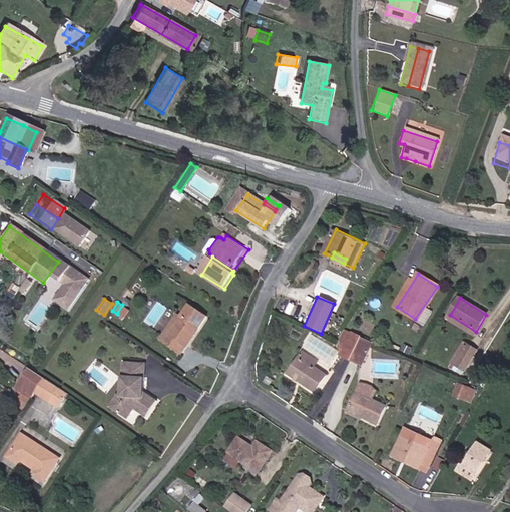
[(124,306),(118,314),(127,320),(133,312),(124,306)]
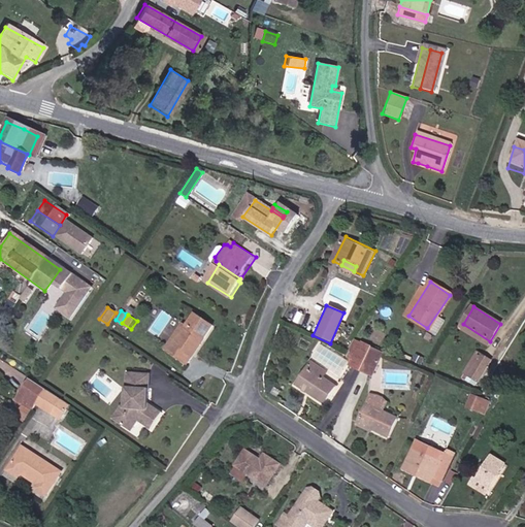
[(174,342),(169,351),(192,367),(198,358),(196,356),(206,340),(208,341),(218,327),(198,315),(190,327),(177,344),(174,342)]
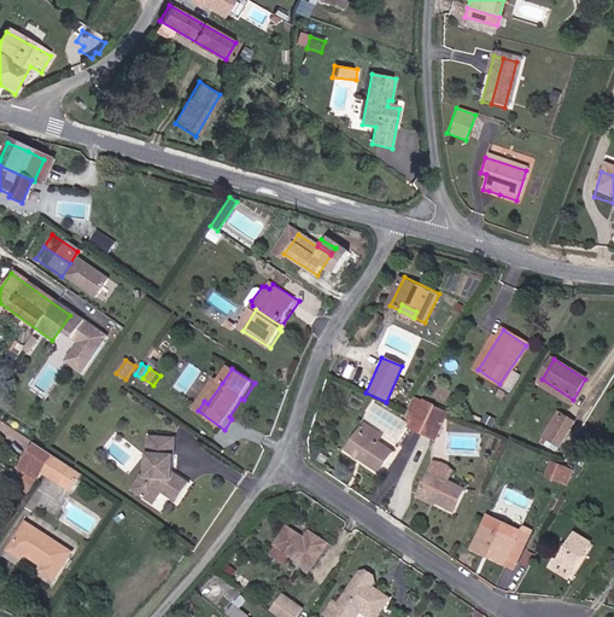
[(153,385),(142,378),(141,380),(152,388),(153,385)]
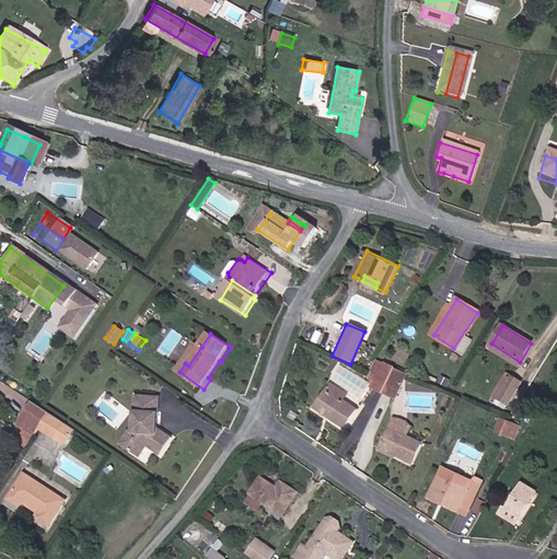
[(517,367),(520,362),(491,344),(488,348),(517,367)]
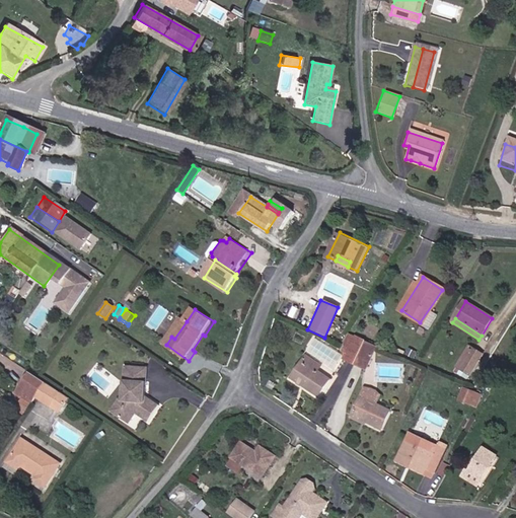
[(183,319),(171,337),(174,339),(187,321),(183,319)]
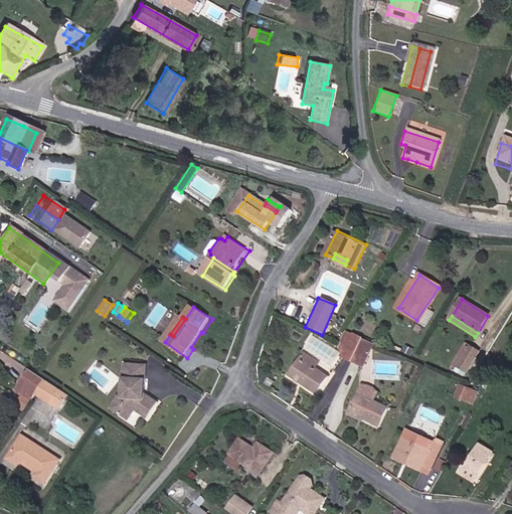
[(341,354),(352,359),(362,338),(363,336),(351,331),(350,334),(347,342),(341,354)]
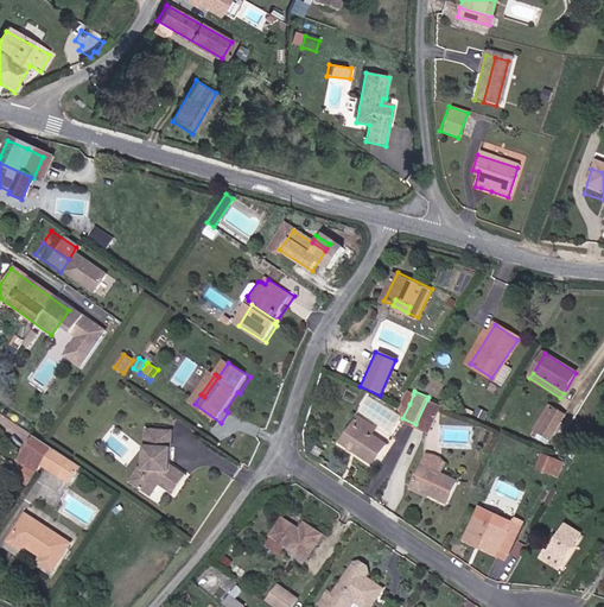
[(226,410),(228,412),(240,393),(237,392),(226,410)]
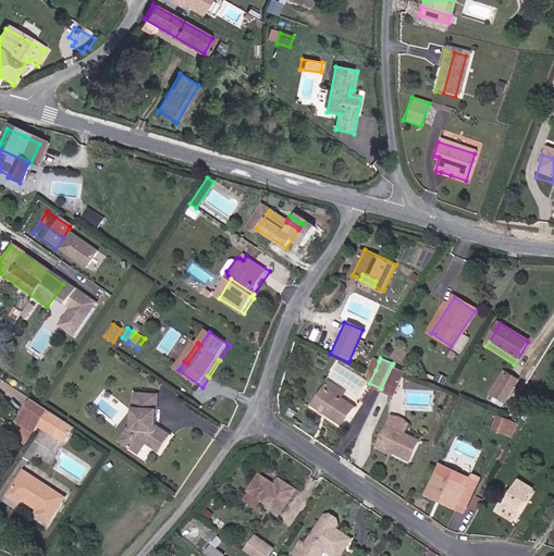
[(369,368),(376,370),(379,361),(373,359),(369,368)]
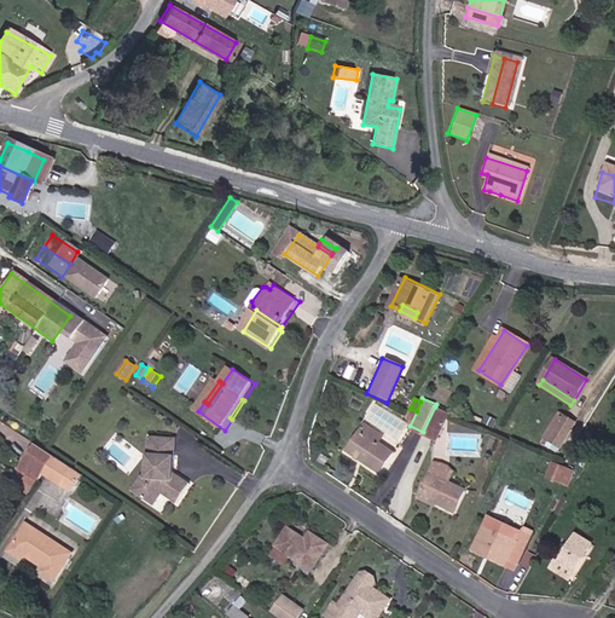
[(423,432),(436,437),(448,413),(435,406),(423,432)]
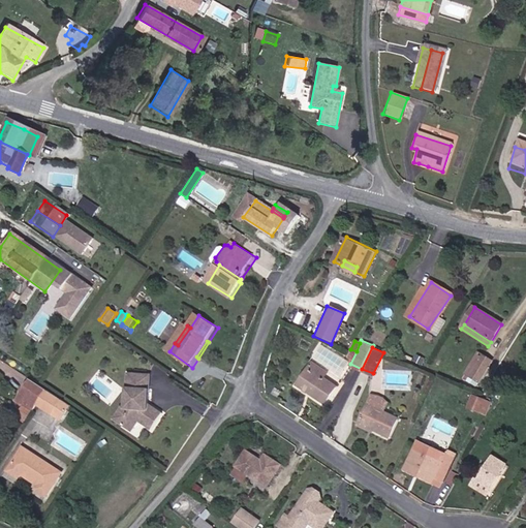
[(481,356),(476,353),(470,363),(463,373),(477,382),(490,362),(481,356)]
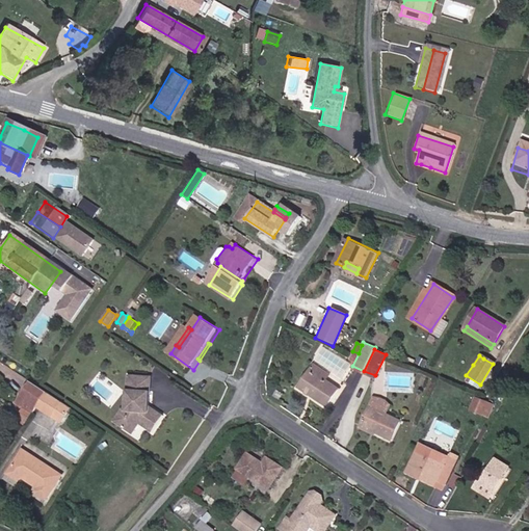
[(324,375),(327,370),(313,360),(309,365),(324,375)]
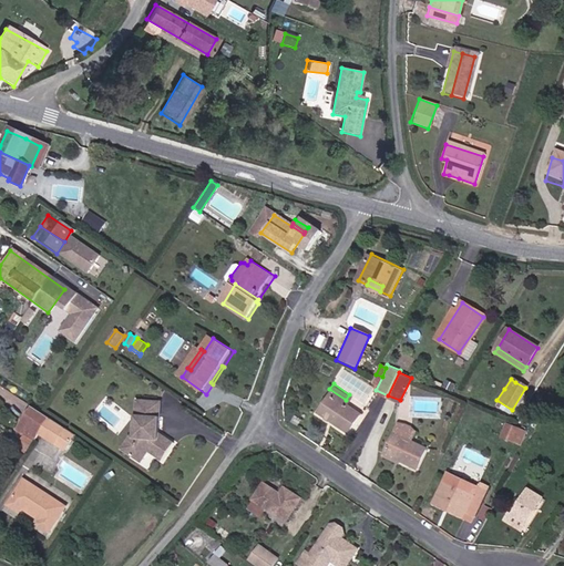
[(317,407),(347,426),(359,409),(346,400),(329,389),(317,407)]
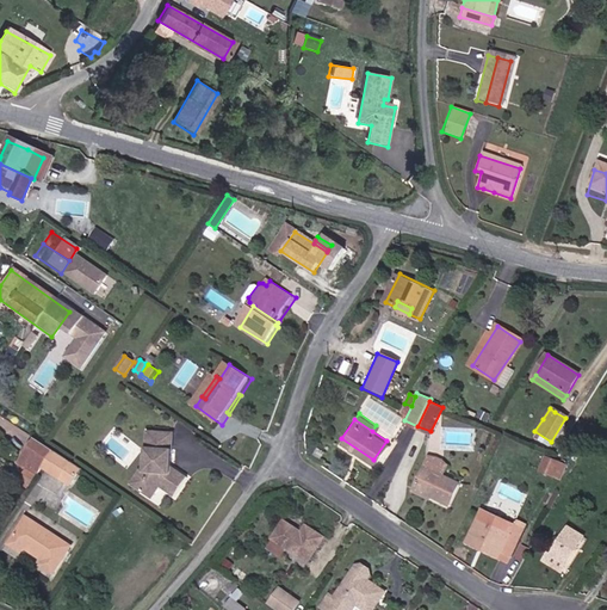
[(175,432),(148,427),(144,456),(149,463),(147,473),(146,475),(137,487),(149,497),(158,485),(173,495),(187,475),(171,464),(168,462),(169,457),(172,457),(175,432)]
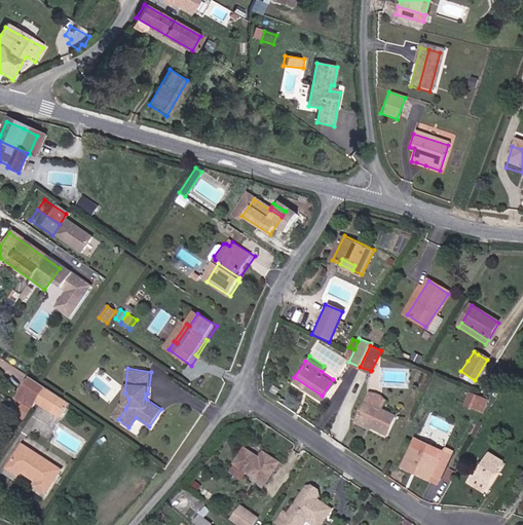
[(17,391),(34,402),(43,387),(28,377),(17,391)]
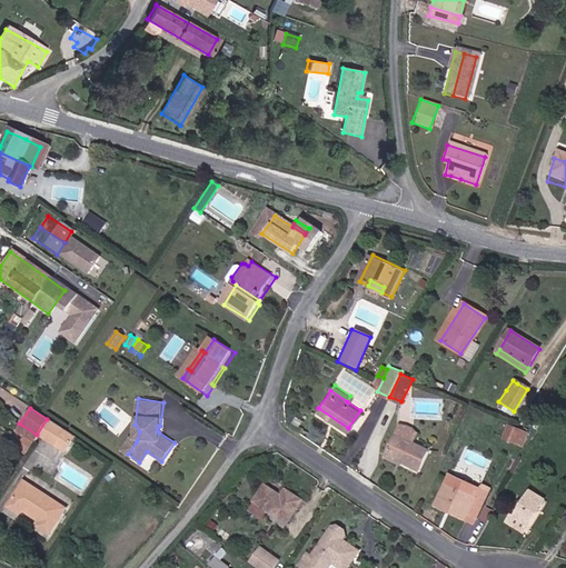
[(37,435),(51,445),(61,428),(47,419),(37,435)]
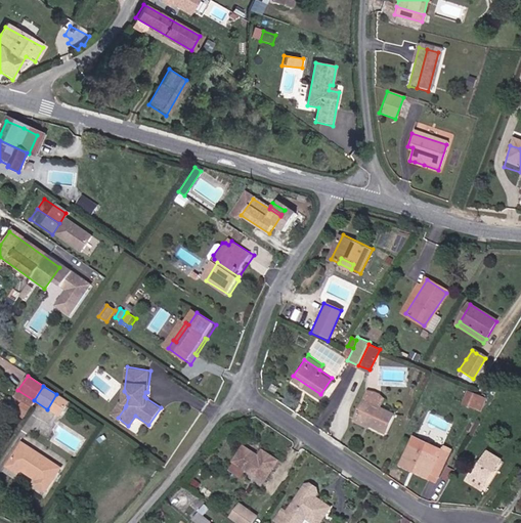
[(384,427),(392,408),(378,402),(381,396),(381,392),(379,390),(374,387),(371,386),(366,386),(355,410),(368,418),(367,420),(384,427)]
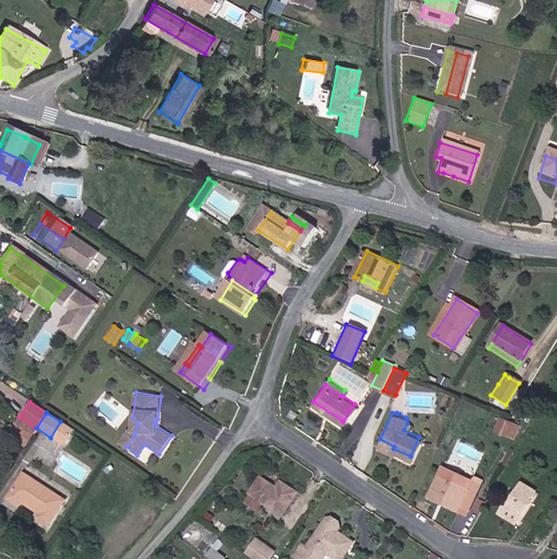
[(31,437),(36,428),(19,417),(13,426),(31,437)]
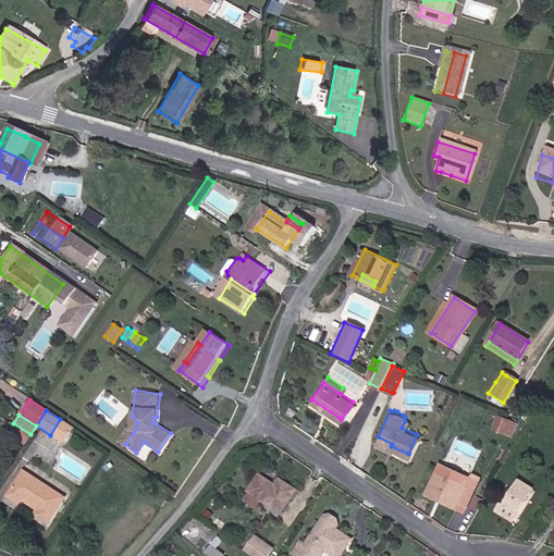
[(516,435),(520,422),(503,416),(499,429),(516,435)]
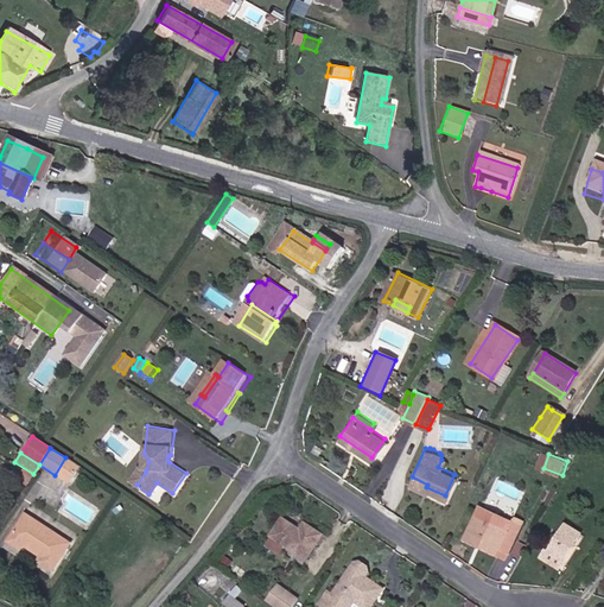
[(69,460),(65,457),(55,475),(65,481),(72,469),(65,465),(69,460)]
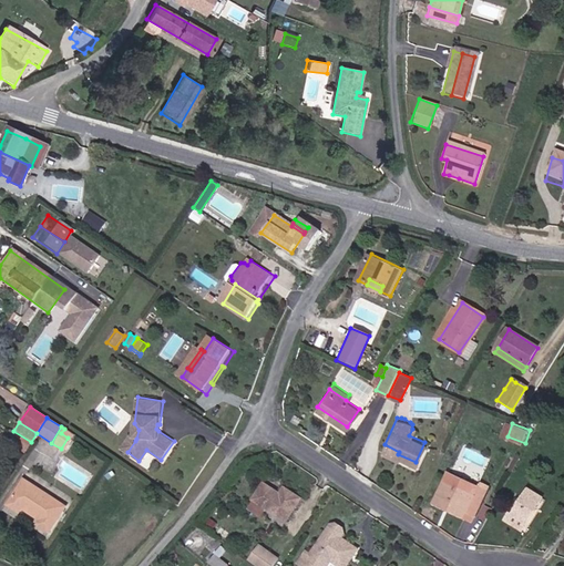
[(71,433),(64,429),(61,433),(68,438),(71,433)]
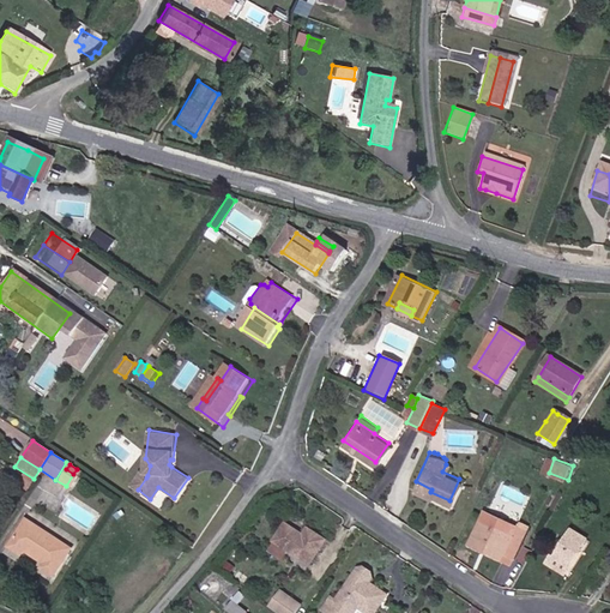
[(148,475),(139,469),(130,484),(138,490),(146,478),(148,475)]
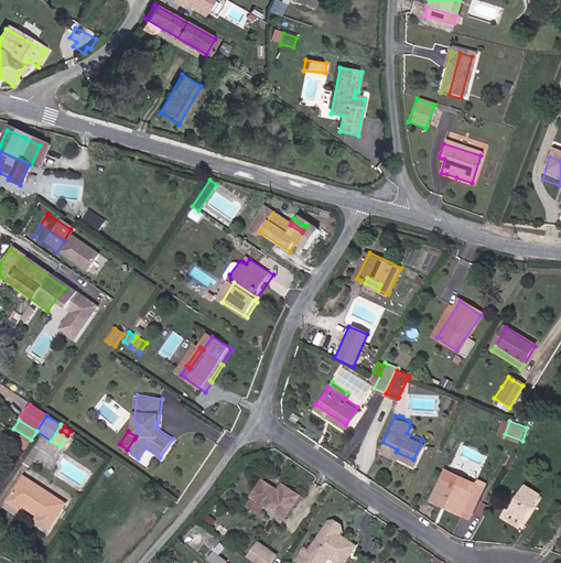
[(395,455),(396,452),(397,450),(383,442),(380,447),(395,455)]
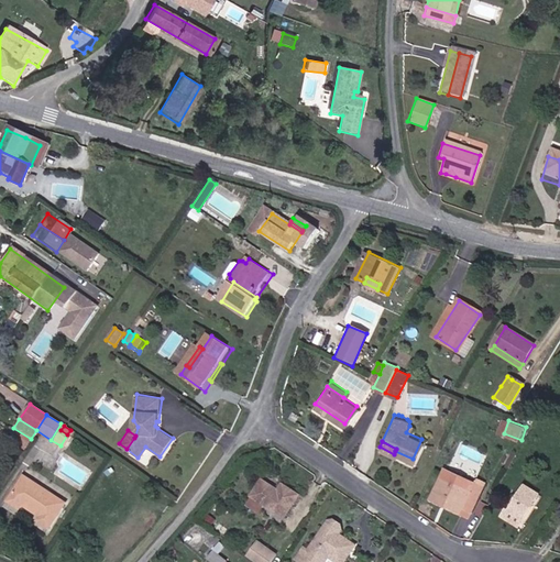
[(443,476),(474,492),(479,482),(449,466),(443,476)]
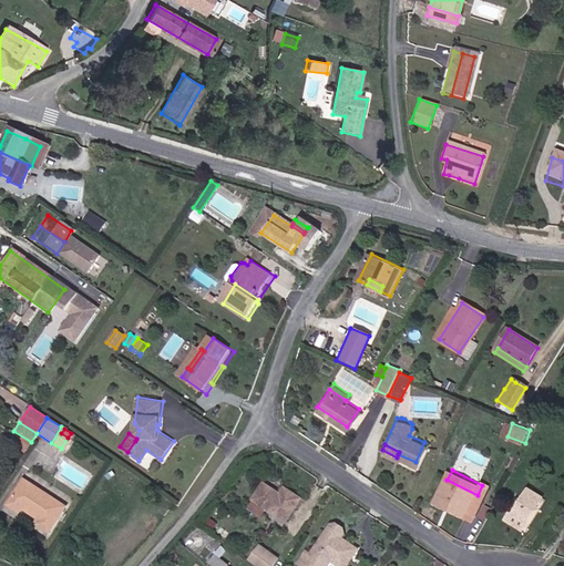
[(44,530),(60,504),(18,479),(2,504),(13,511),(17,506),(36,517),(32,522),(44,530)]
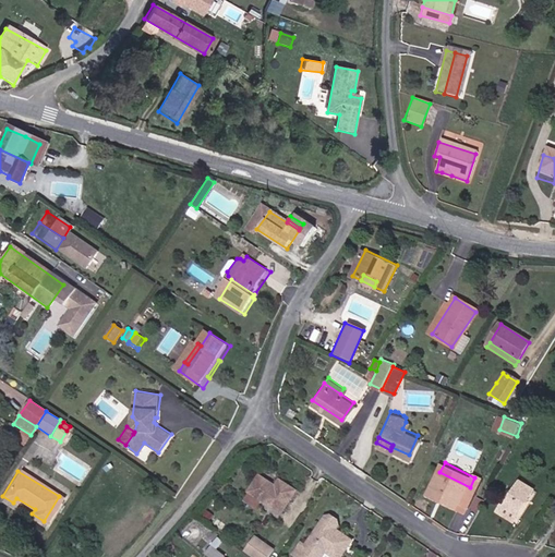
[(462,503),(470,507),(483,481),(474,477),(470,487),(439,472),(430,493),(443,500),(444,497),(461,505),(462,503)]
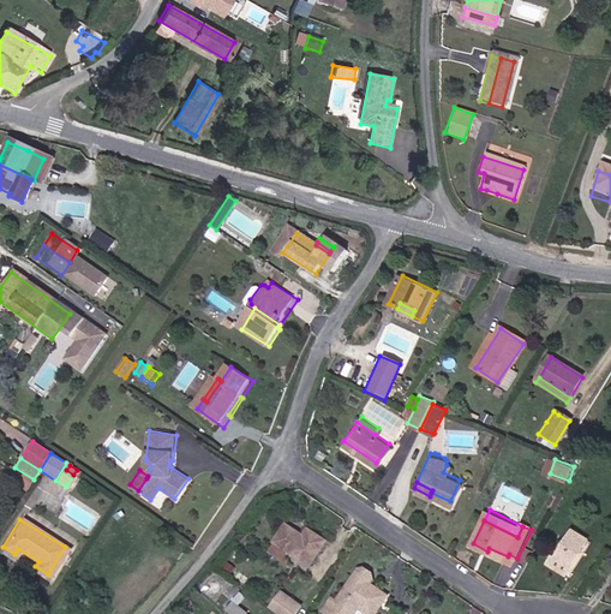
[(275,541),(310,565),(327,540),(310,528),(305,535),(287,523),(275,541)]
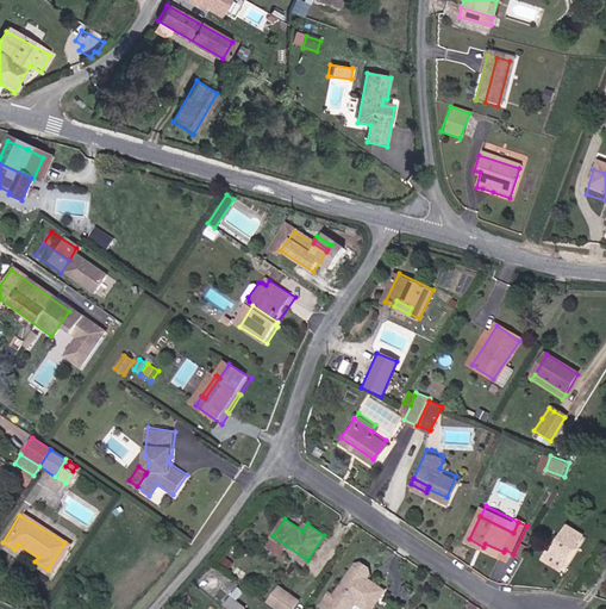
[(550,552),(568,563),(585,534),(567,524),(550,552)]
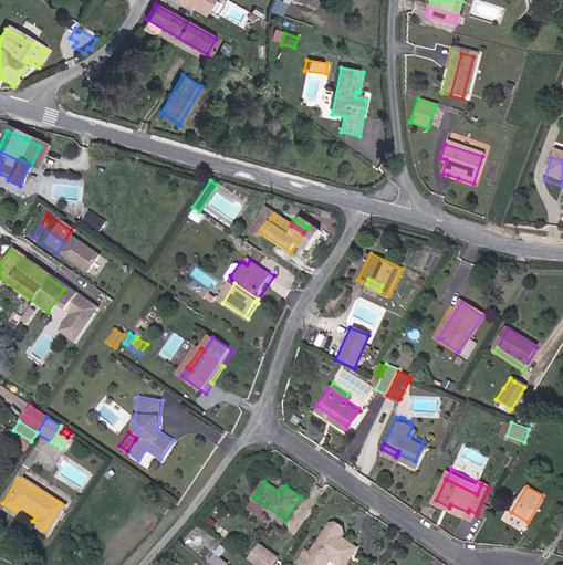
[(466,515),(468,512),(450,504),(449,508),(466,515)]
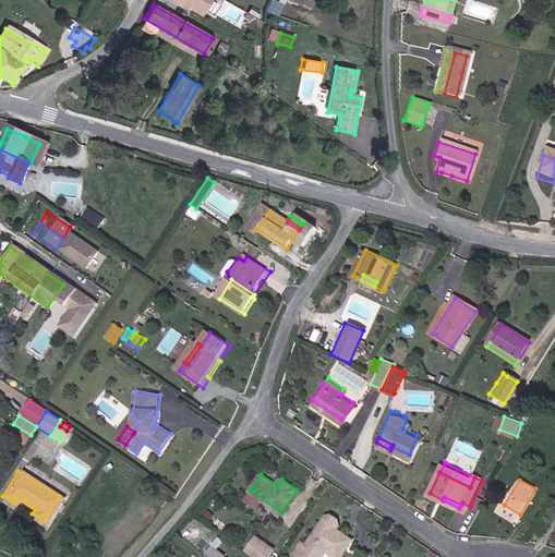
[(332,528),(335,524),(317,513),(315,517),(332,528)]
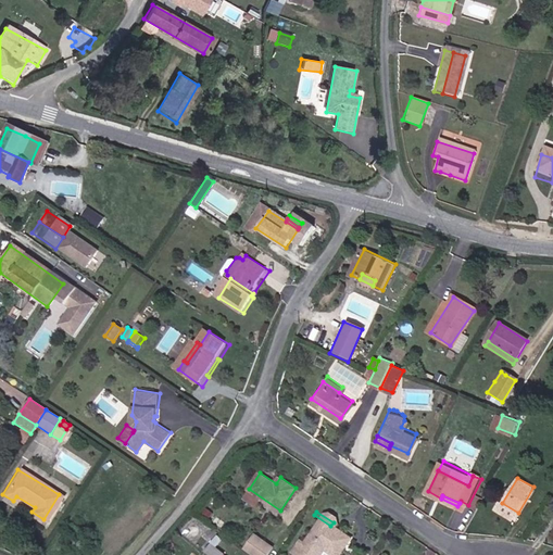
[(302,532),(335,554),(338,554),(352,535),(334,522),(330,526),(314,515),(302,532)]
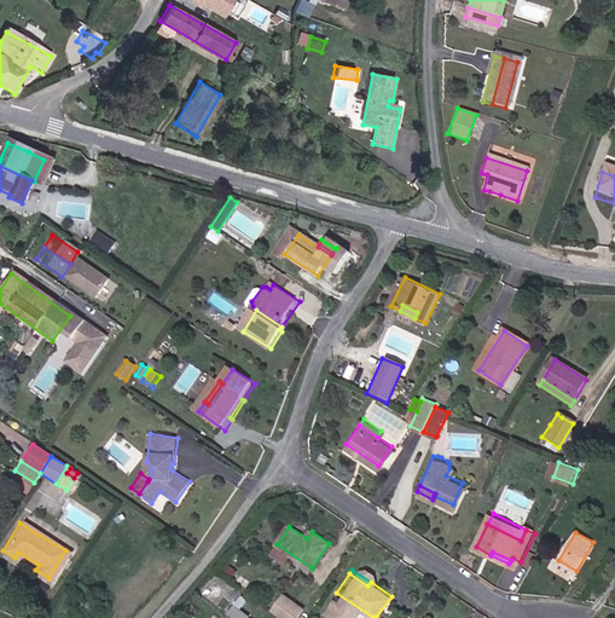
[(282,593),(268,612),(276,617),(299,617),(305,610),(282,593)]
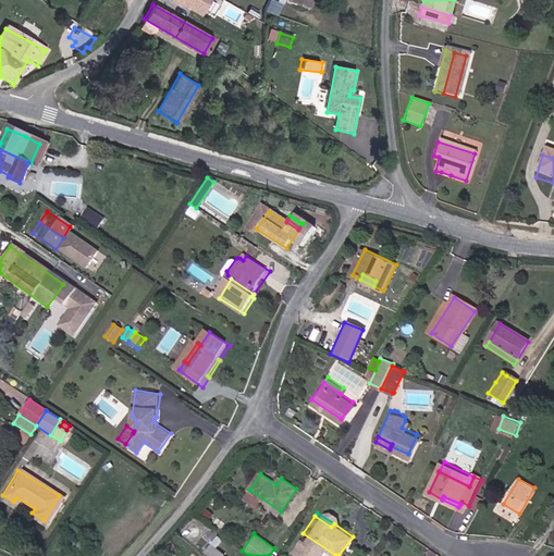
[(213,543),(208,539),(197,554),(198,555),(216,555),(209,551),(213,543)]
